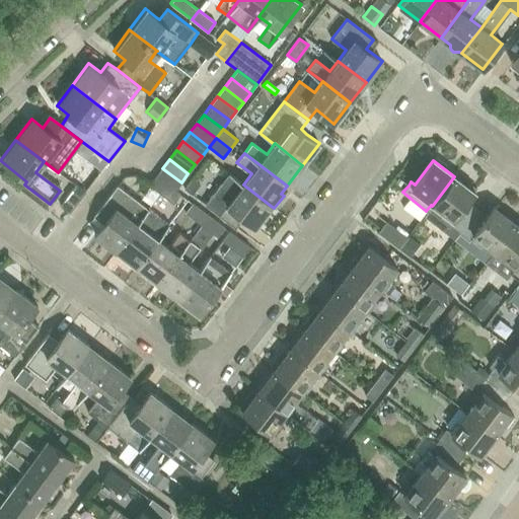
[(162,168),(155,177),(174,192),(175,191),(181,182),(162,168)]
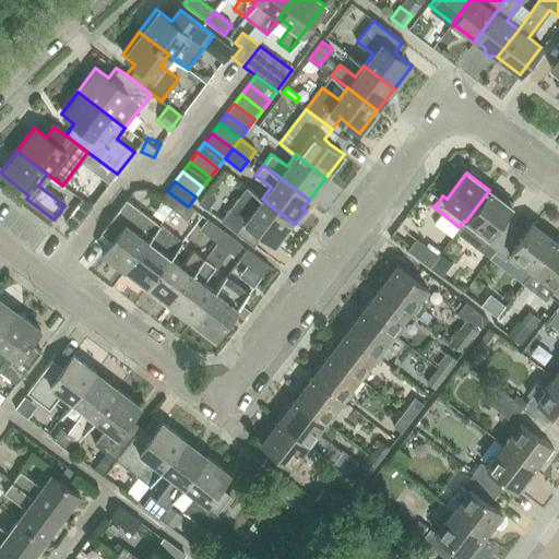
[(238,199),(222,219),(248,240),(256,229),(262,235),(275,245),(292,222),(262,199),(247,187),(238,199)]
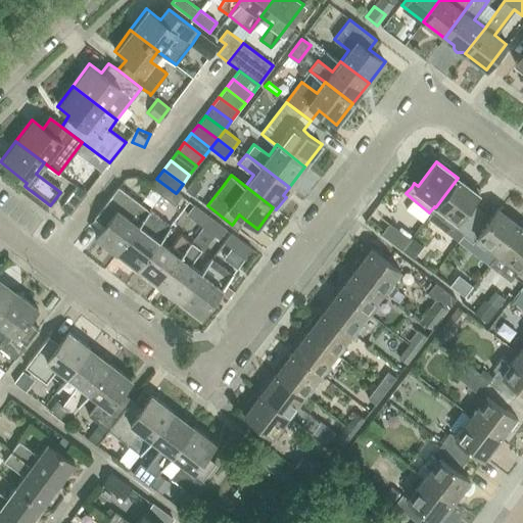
[(436,206),(435,207),(445,216),(443,219),(452,225),(454,221),(455,222),(452,226),(462,234),(463,235),(481,211),(470,202),(477,193),(458,178),(436,206)]
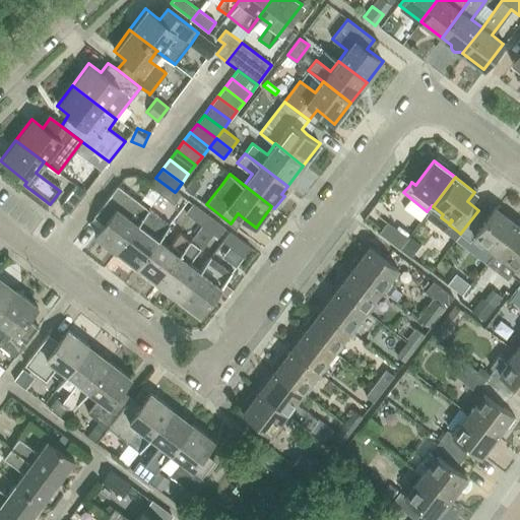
[(158,194),(173,204),(180,194),(176,191),(175,192),(155,178),(149,186),(148,187),(158,194)]
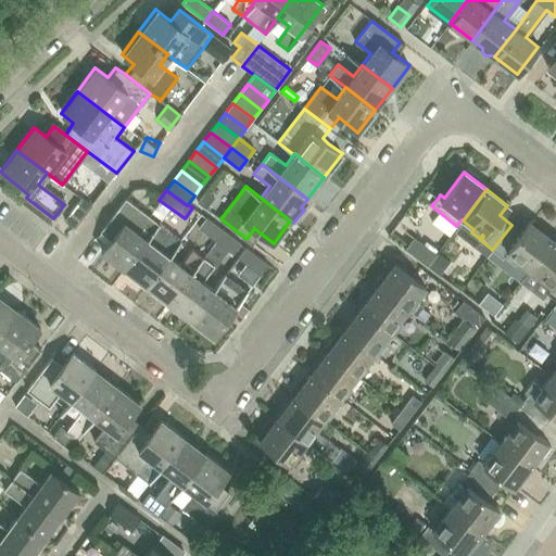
[(214,198),(205,191),(197,202),(204,209),(214,198)]
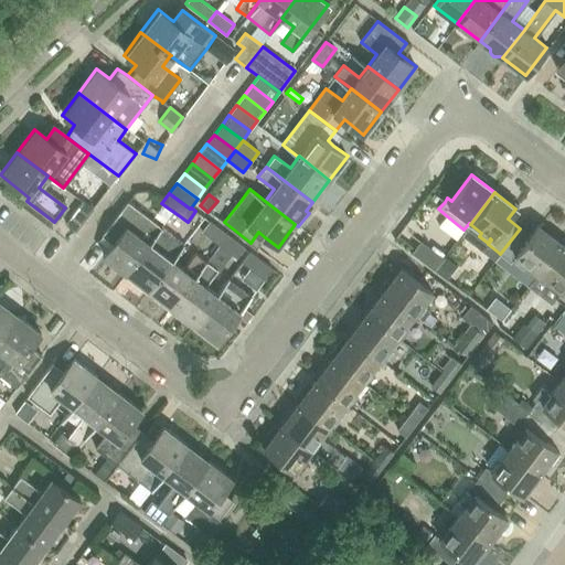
[(76,232),(93,210),(82,201),(64,224),(76,232)]
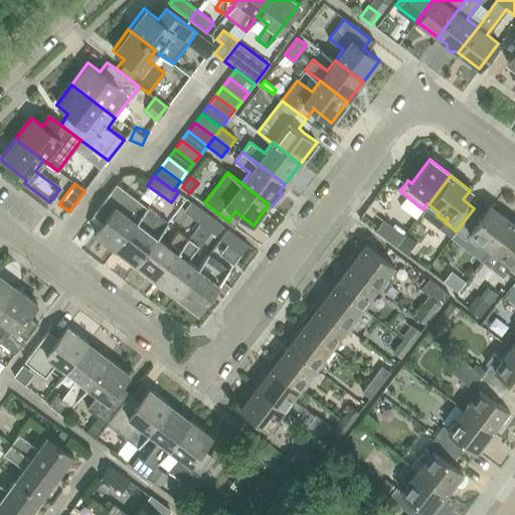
[(114,248),(146,206),(115,183),(92,213),(103,221),(94,233),(114,248)]
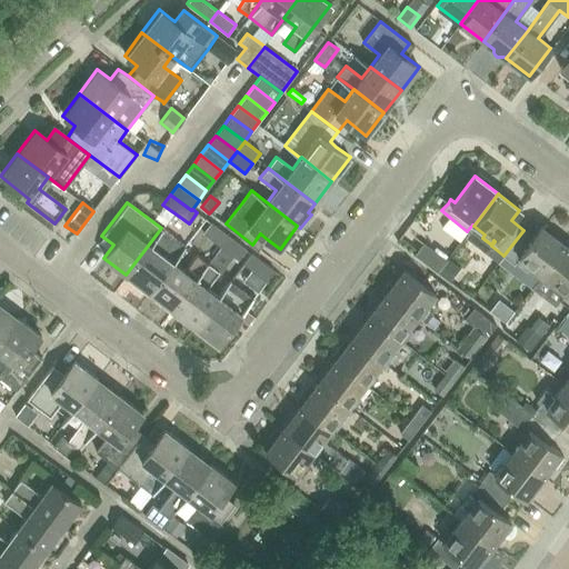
[(219,246),(228,235),(210,221),(201,231),(219,246)]
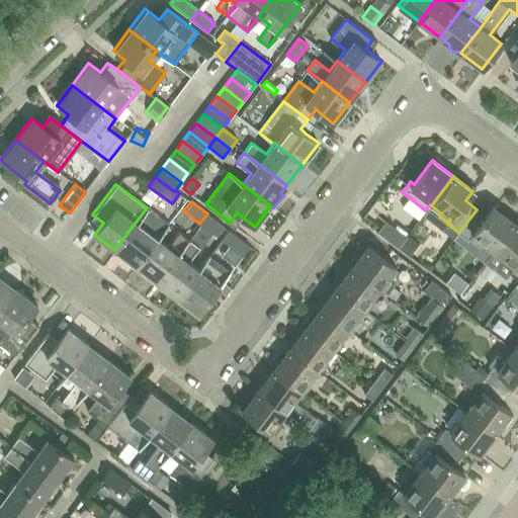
[(477,209),(458,233),(468,240),(472,235),(493,250),(514,223),(493,206),(486,217),(477,209)]
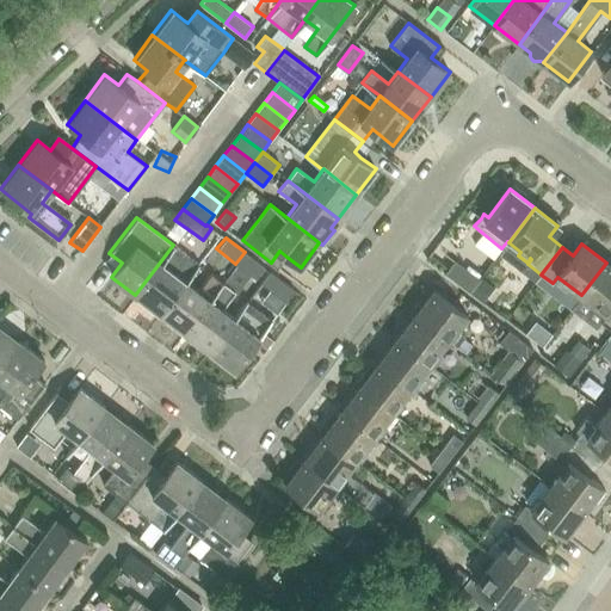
[(135,295),(159,314),(185,281),(198,264),(184,253),(173,245),(135,295)]
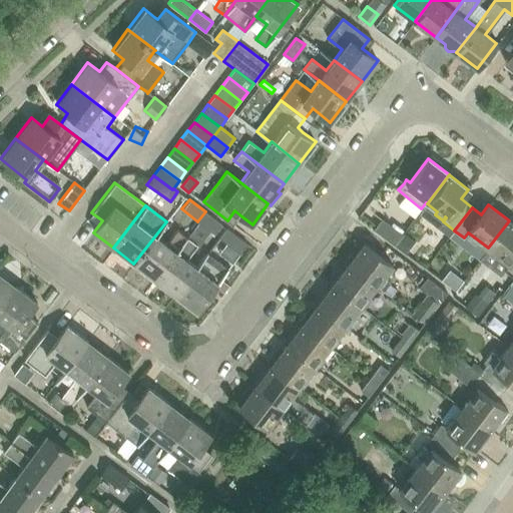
[(221,224),(205,211),(197,221),(214,233),(221,224)]
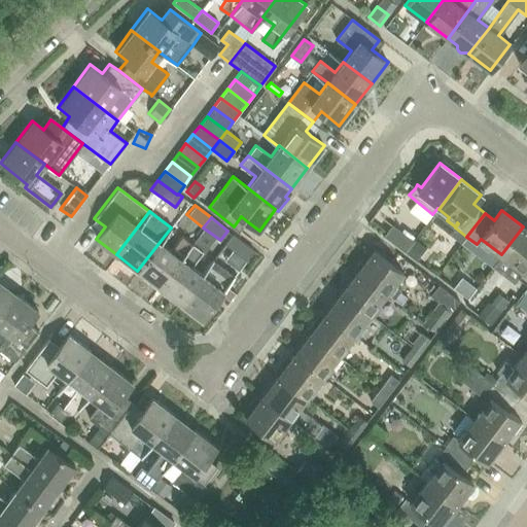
[(392,225),(383,236),(405,252),(413,241),(392,225)]
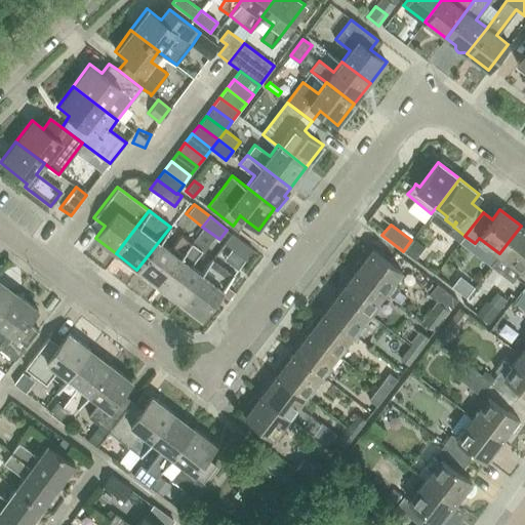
[(524,229),(521,226),(499,253),(520,269),(515,275),(516,276),(524,282),(524,229)]
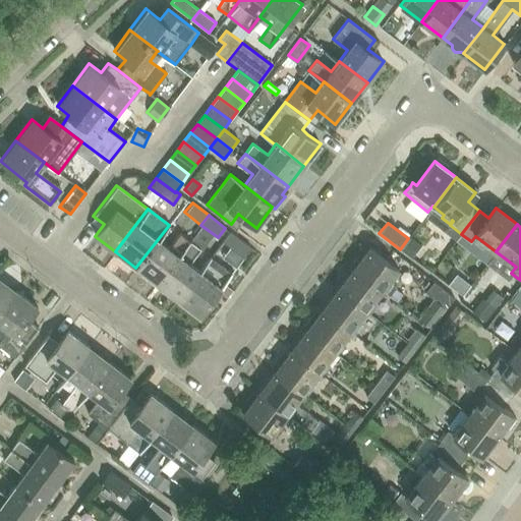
[(249,246),(229,231),(222,241),(242,256),(249,246)]
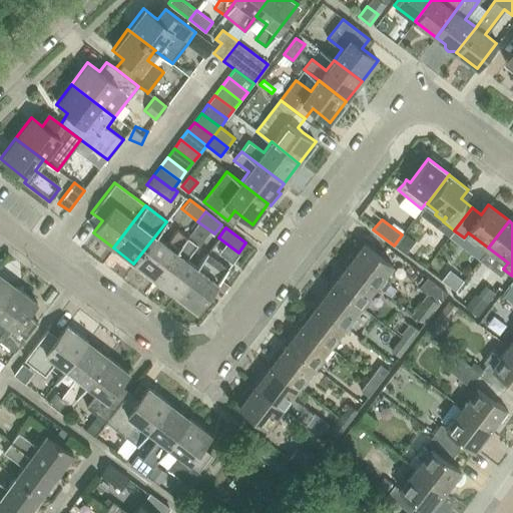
[(165,243),(155,235),(133,264),(154,279),(186,236),(176,229),(165,243)]
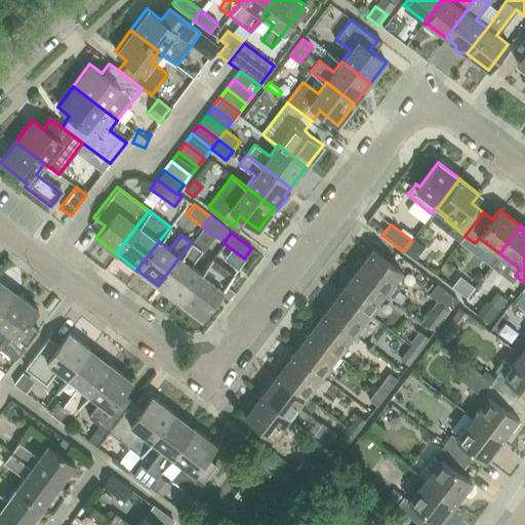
[(423,247),(412,239),(403,252),(413,260),(423,247)]
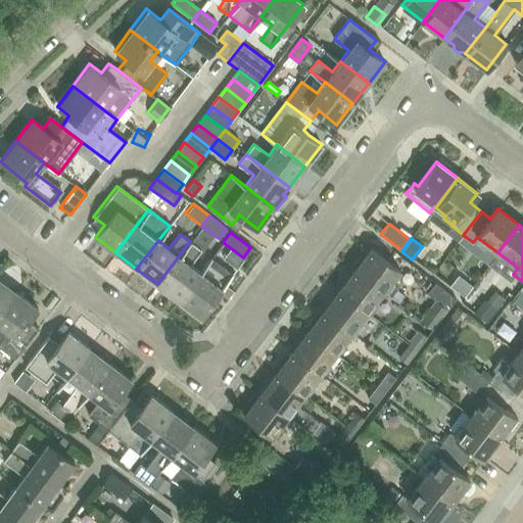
[(190,241),(157,284),(178,300),(210,257),(210,256),(199,272),(189,264),(200,249),(190,241)]
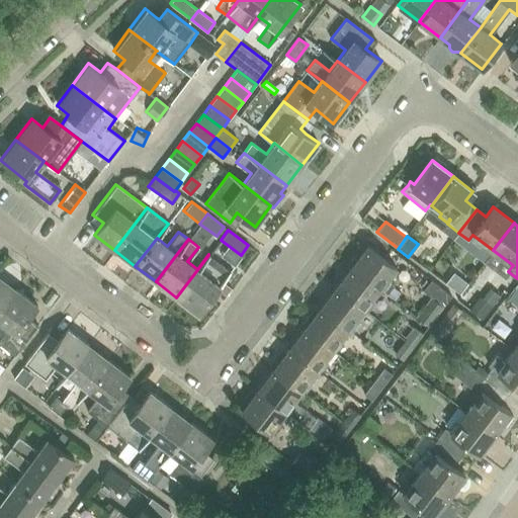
[(355,254),(347,264),(350,267),(378,289),(379,287),(387,293),(394,285),(385,279),(395,268),(366,246),(363,250),(358,256),(355,254)]
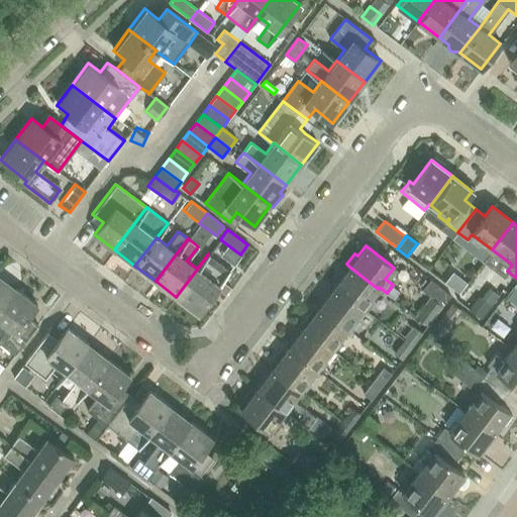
[(230,271),(208,254),(176,297),(198,313),(230,271)]
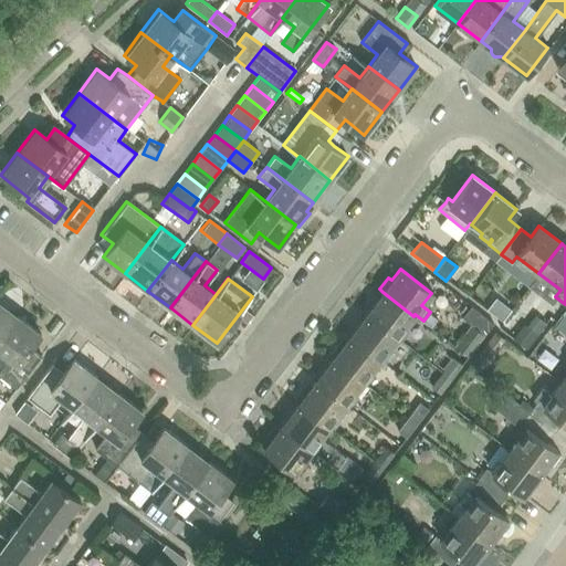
[(371,300),(363,311),(366,314),(397,337),(413,316),(383,292),(380,294),(375,302),(371,300)]
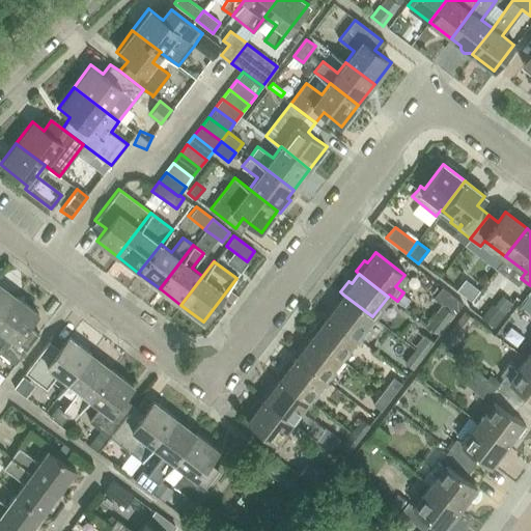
[(466,281),(457,291),(472,303),(480,292),(466,281)]
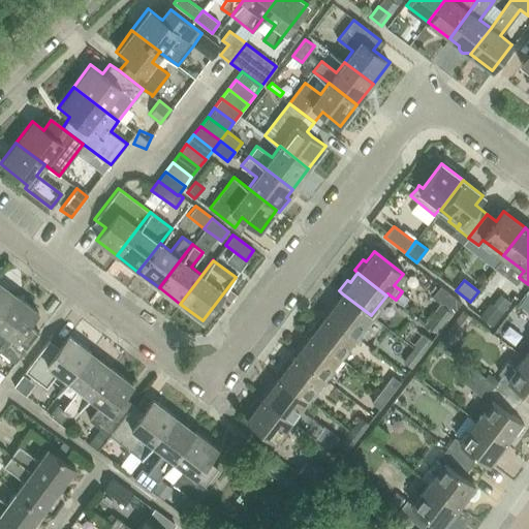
[(0,316),(17,296),(0,282),(0,316)]
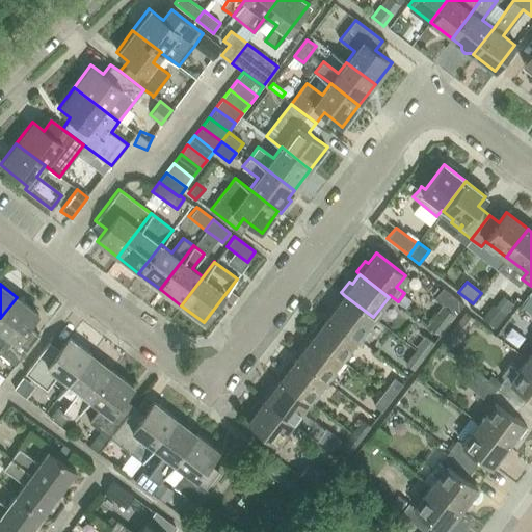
[(463,304),(443,288),(433,298),(455,315),(463,304)]
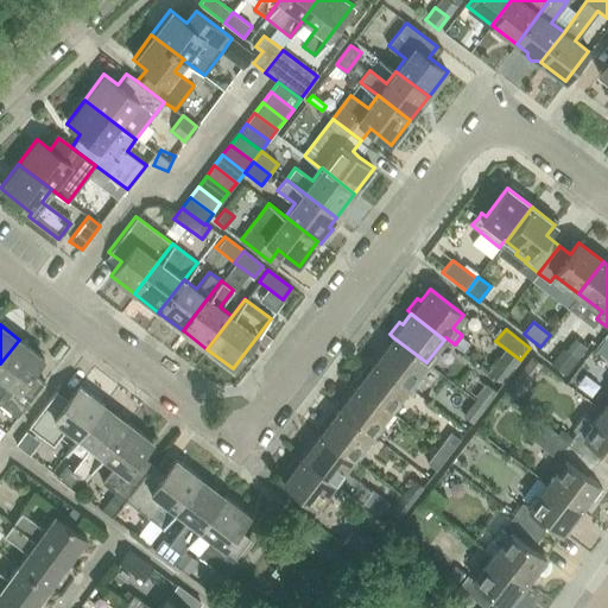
[(607,329),(596,346),(606,352),(607,348),(607,329)]
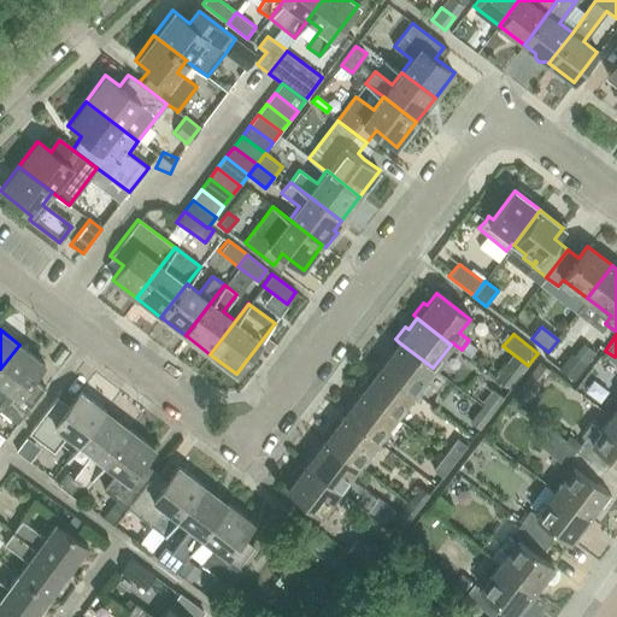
[(387,351),(377,363),(381,366),(413,392),(433,368),(399,342),(397,346),(391,353),(387,351)]
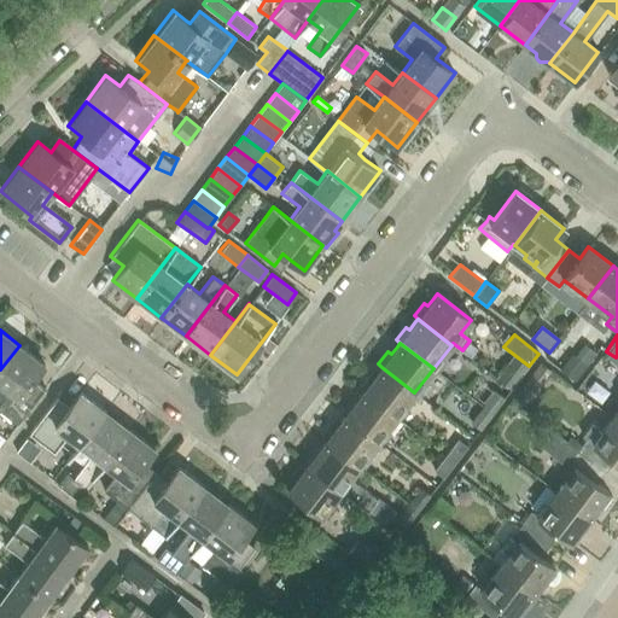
[(19,345),(0,369),(0,409),(18,423),(40,394),(30,385),(35,379),(46,365),(19,345)]
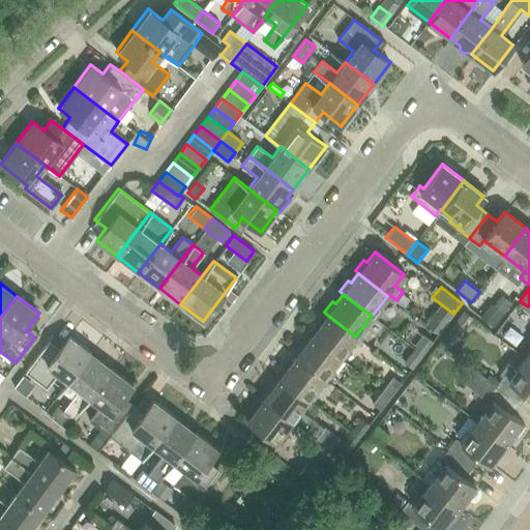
[(453,316),(441,305),(425,325),(438,335),(453,316)]
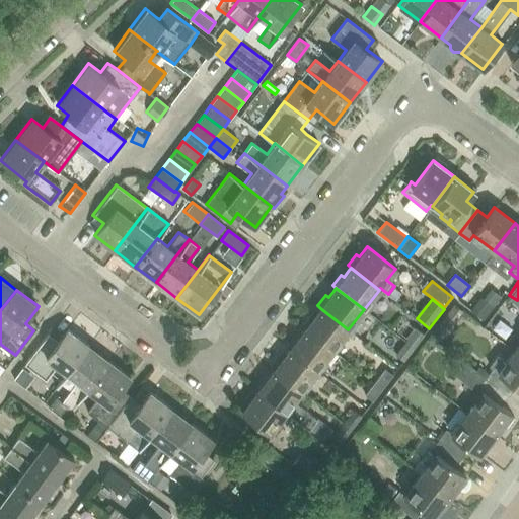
[(469,309),(468,310),(483,320),(490,309),(476,300),(469,309)]
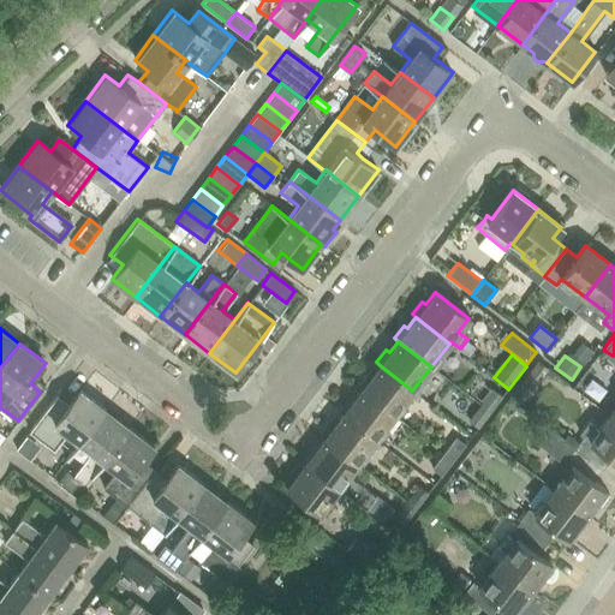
[(547,368),(537,360),(511,395),(521,402),(547,368)]
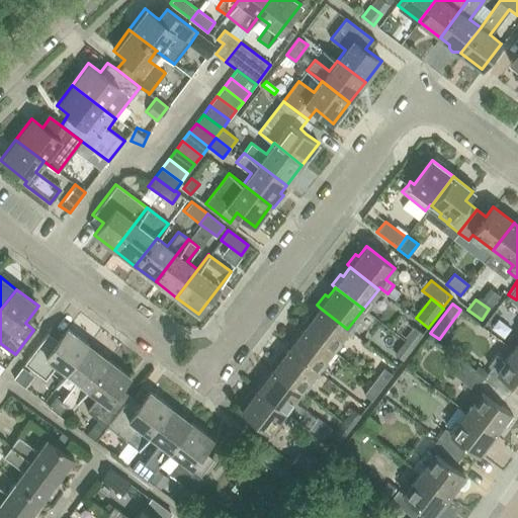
[(309,315),(301,325),(305,328),(304,328),(332,350),(347,329),(320,308),(318,311),(313,317),(309,315)]
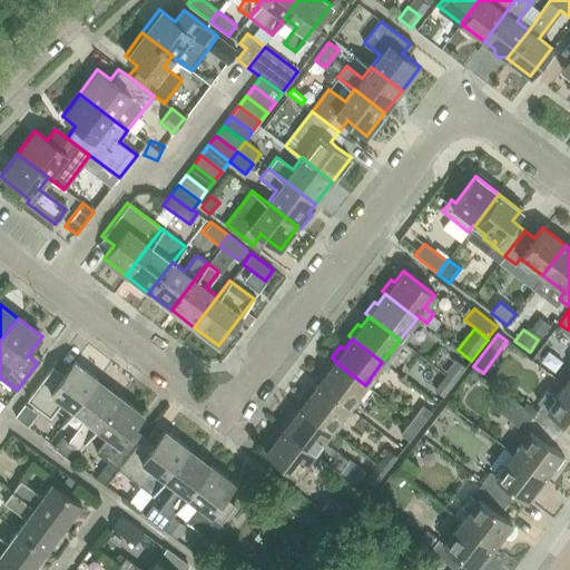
[(72,410),(97,379),(72,361),(59,379),(49,372),(28,400),(50,416),(61,402),(72,410)]
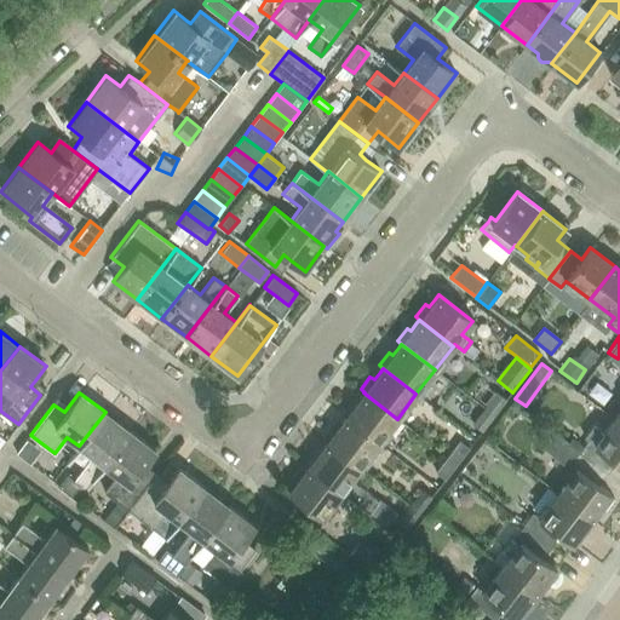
[(351,401),(342,413),(346,417),(345,417),(379,443),(397,419),(363,392),(362,396),(355,405),(351,401)]
